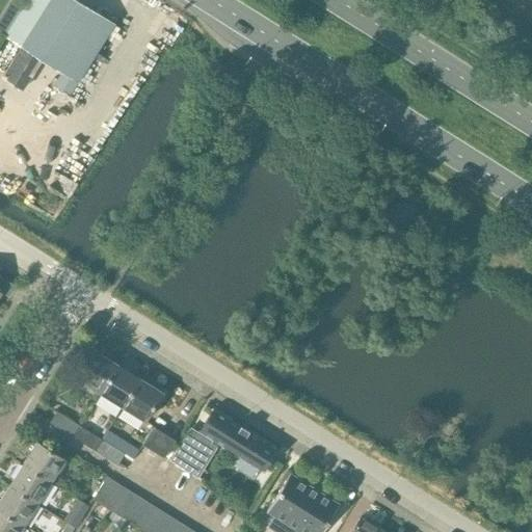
[(3,77),(22,88),(42,59),(61,73),(54,84),(69,94),(112,26),(73,0),(25,0),(3,34),(22,47),(3,77)]
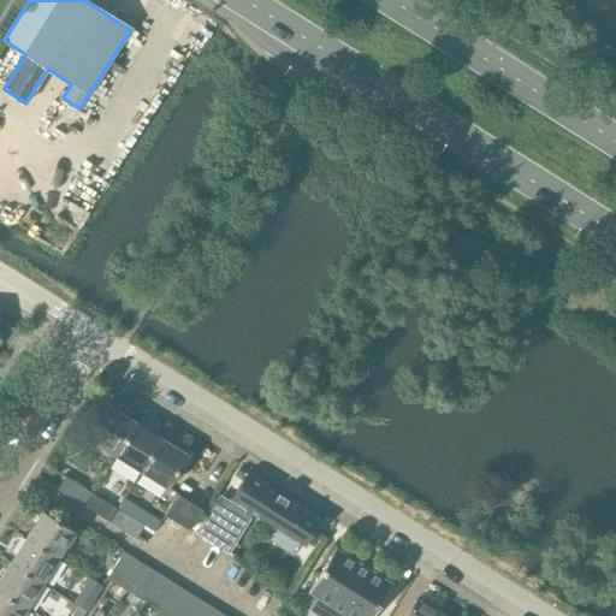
[(114,455),(136,422),(110,406),(89,438),(114,455)]
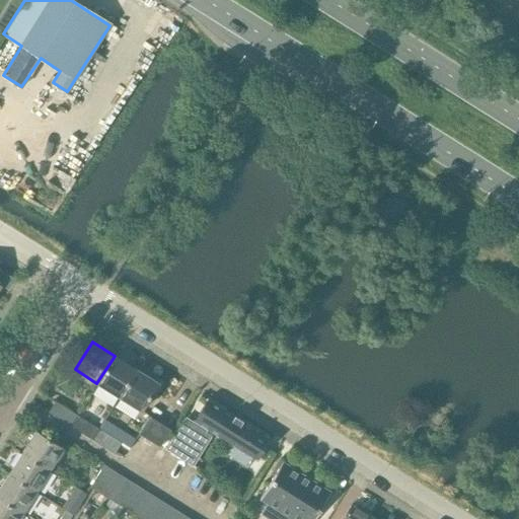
[(136,369),(115,356),(96,383),(119,396),(136,369)]
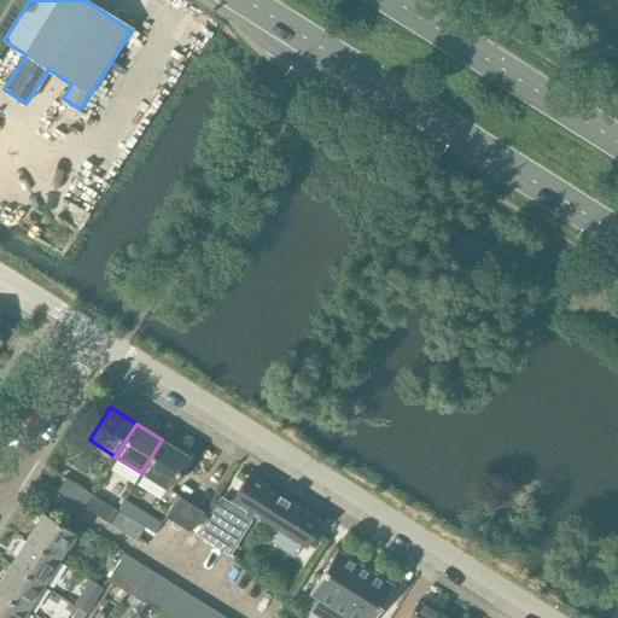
[(162,439),(141,472),(168,489),(188,456),(162,439)]
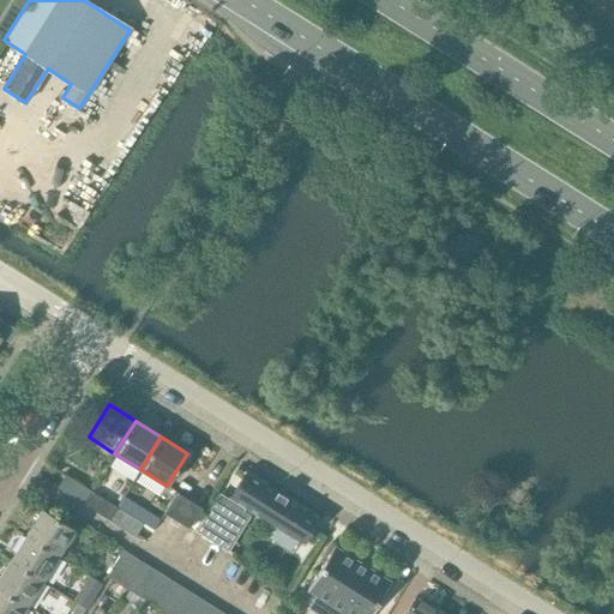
[(320,519),(246,473),(230,497),(229,497),(229,498),(304,546),(320,519)]
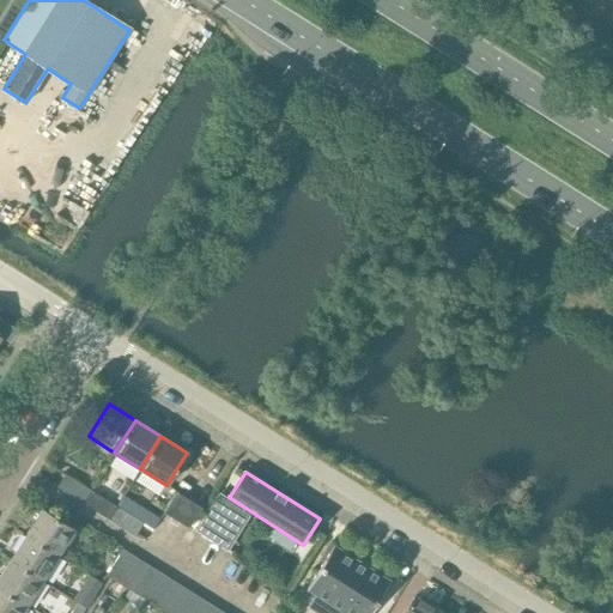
[(83,503),(91,490),(65,473),(56,486),(83,503)]
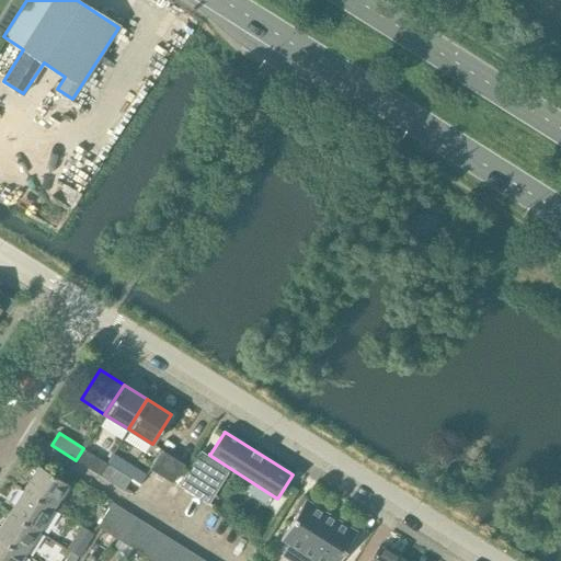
[(83,448),(76,460),(100,474),(106,464),(83,448)]
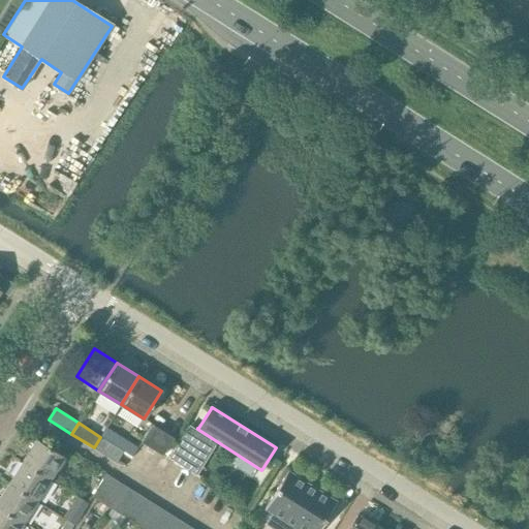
[(174,438),(152,425),(142,441),(163,455),(174,438)]
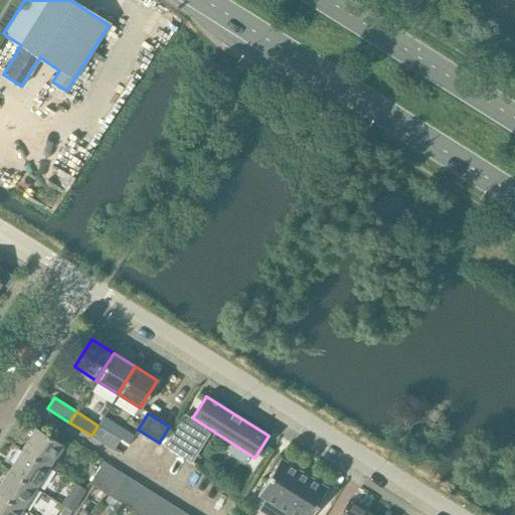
[(183,417),(165,446),(186,459),(203,431),(183,417)]
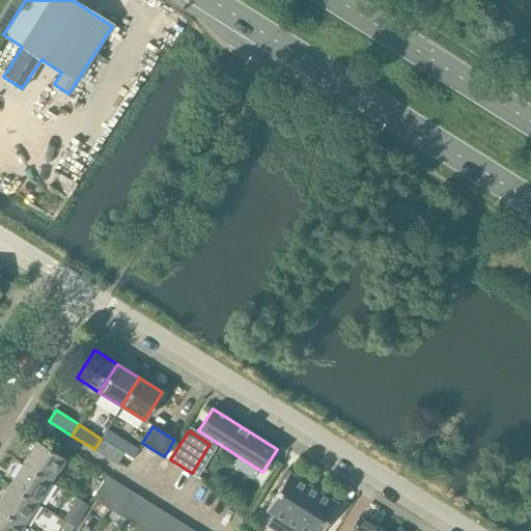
[(101,439),(94,449),(117,464),(124,452),(101,439)]
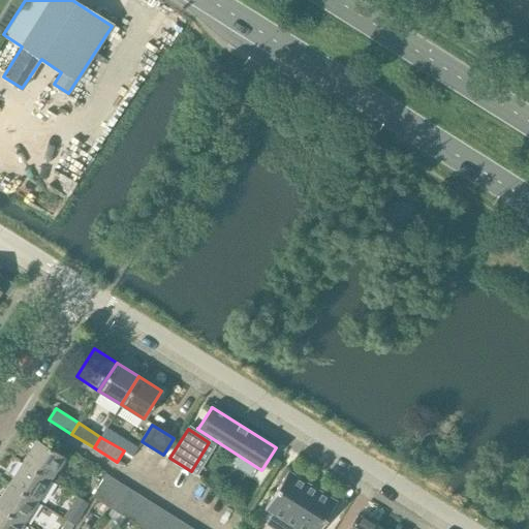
[(23,462),(50,479),(64,457),(37,439),(23,462)]
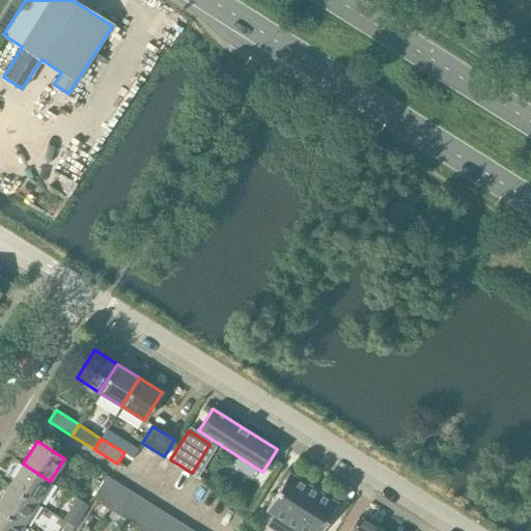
[(23,464),(9,485),(36,502),(50,481),(23,464)]
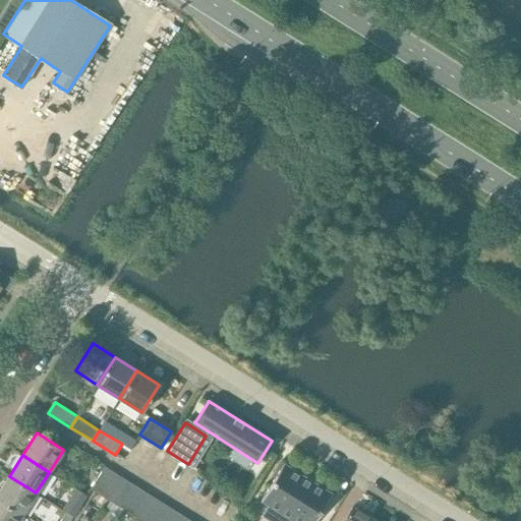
[(261,501),(293,520),(314,520),(332,494),(284,464),(261,501)]
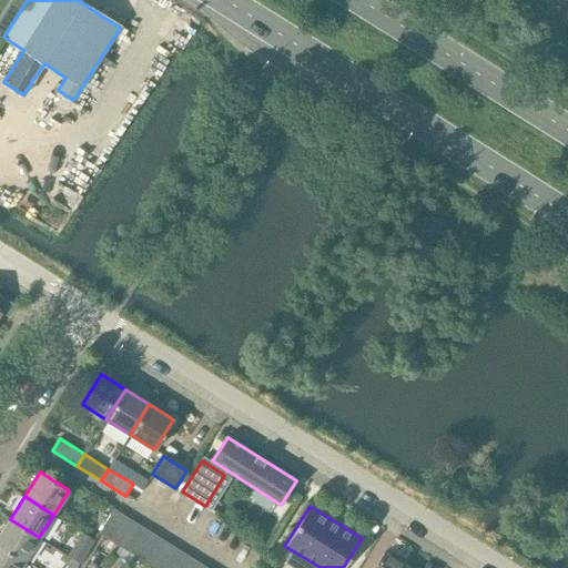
[(111,540),(127,516),(113,508),(98,533),(111,540)]
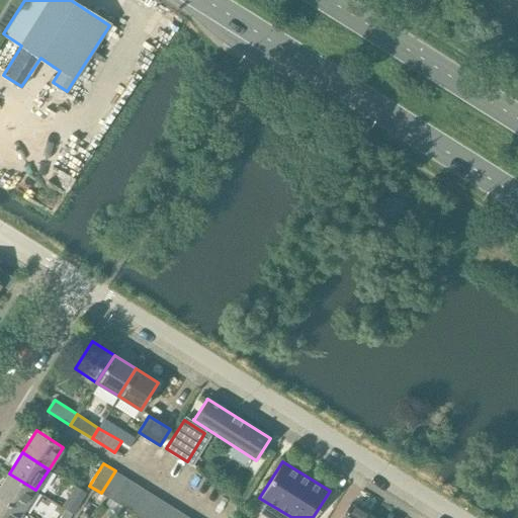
[(115,470),(101,493),(109,498),(105,505),(107,506),(125,477),(115,470)]
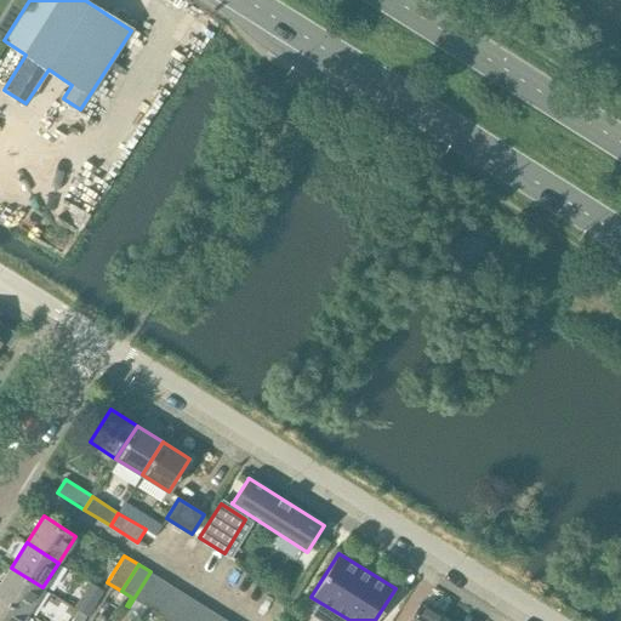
[(0,596),(27,613),(43,587),(11,568),(0,582),(0,596)]
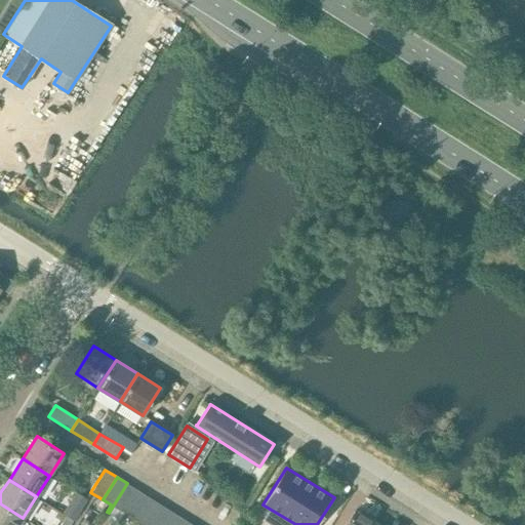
[(119,520),(124,513),(138,490),(127,483),(109,513),(119,520)]
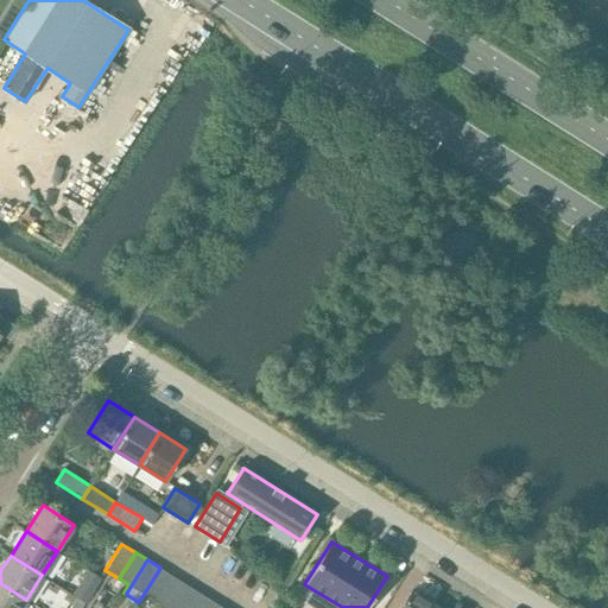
[(160,568),(144,594),(156,602),(172,575),(160,568)]
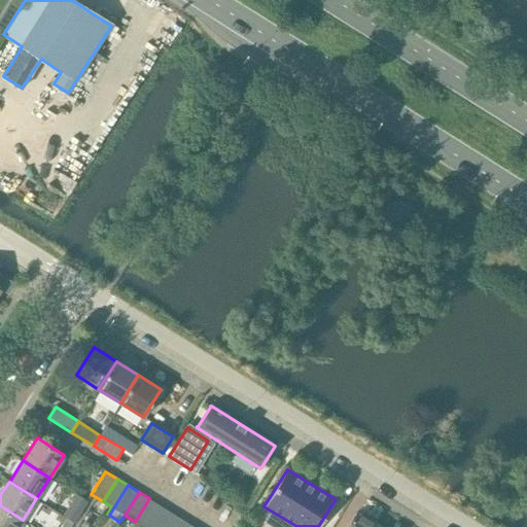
[(80,496),(70,513),(77,517),(88,500),(80,496)]
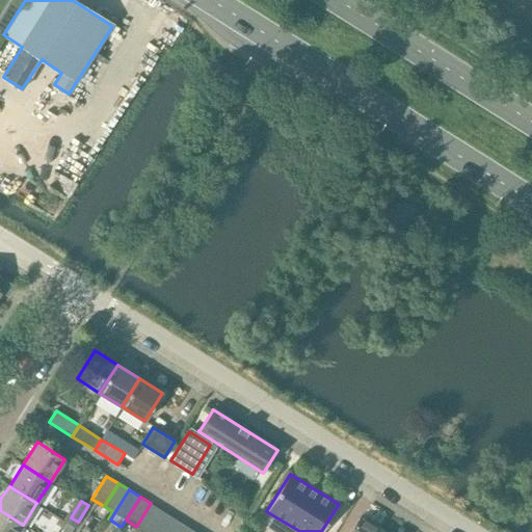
[(151,503),(136,527),(144,531),(148,531),(162,510),(151,503)]
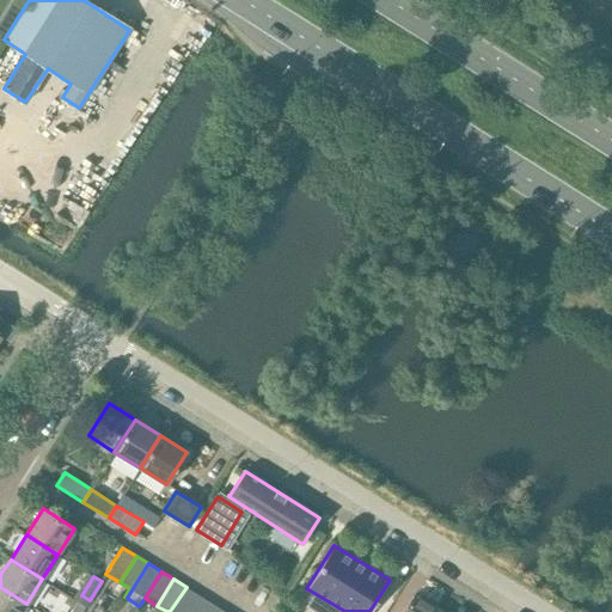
[(20,611),(26,604),(0,587),(0,611),(20,611)]
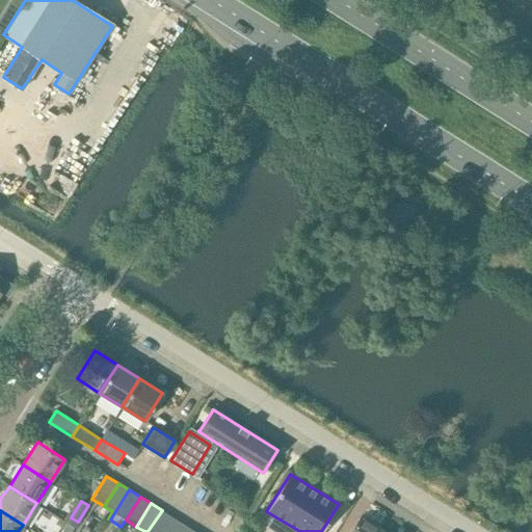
[(162,531),(171,516),(162,510),(148,531),(162,531)]
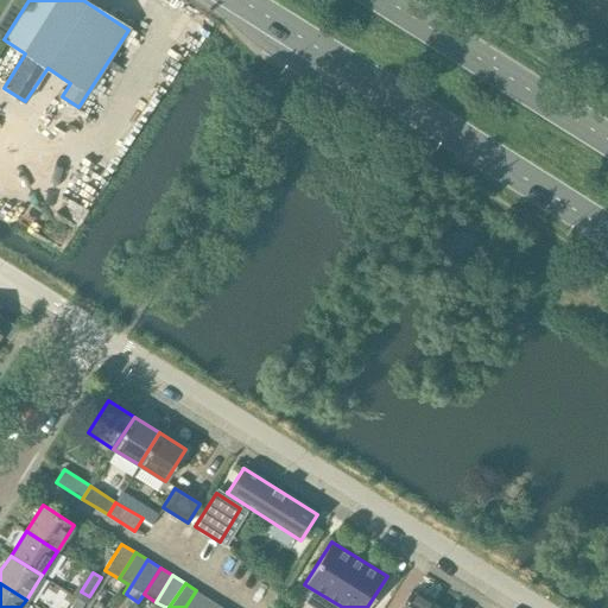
[(196,590),(185,607),(203,607),(210,599),(196,590)]
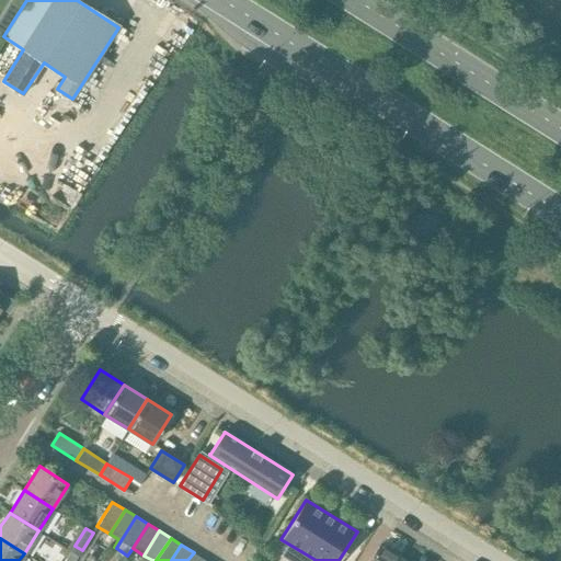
[(400,560),(401,559),(379,546),(369,560),(400,560)]
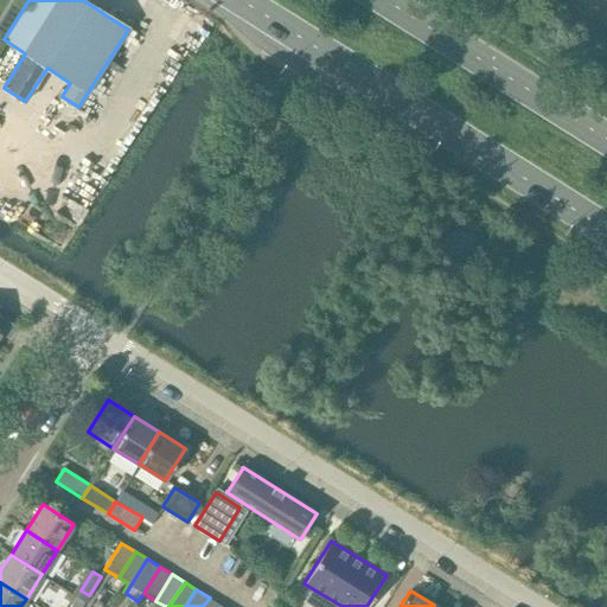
[(77,596),(69,606),(81,606),(85,601),(77,596)]
